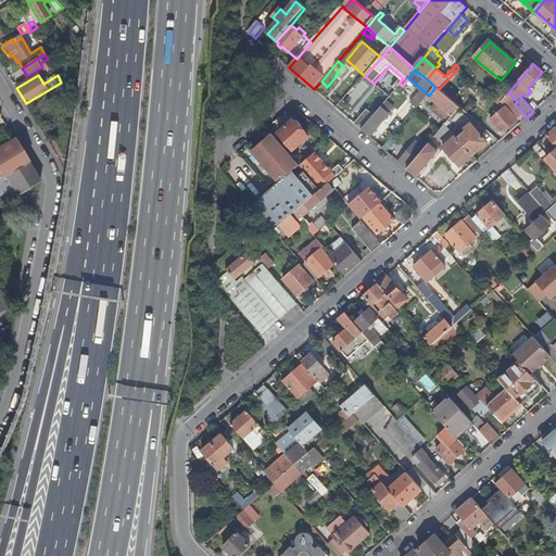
[(343,99),(352,106),(371,87),(362,78),(343,99)]
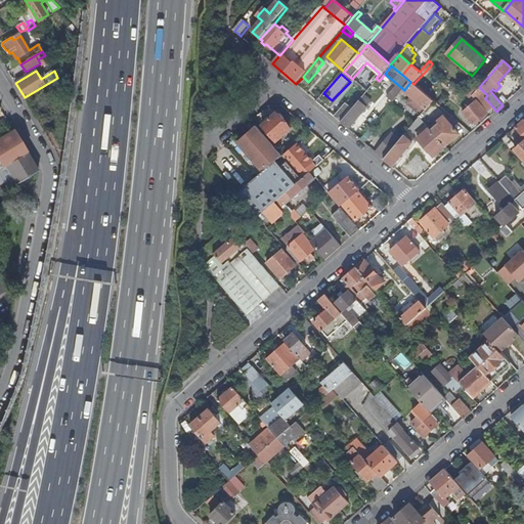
[(434,102),(413,84),(410,82),(404,90),(403,90),(412,97),(407,103),(423,117),(434,102)]
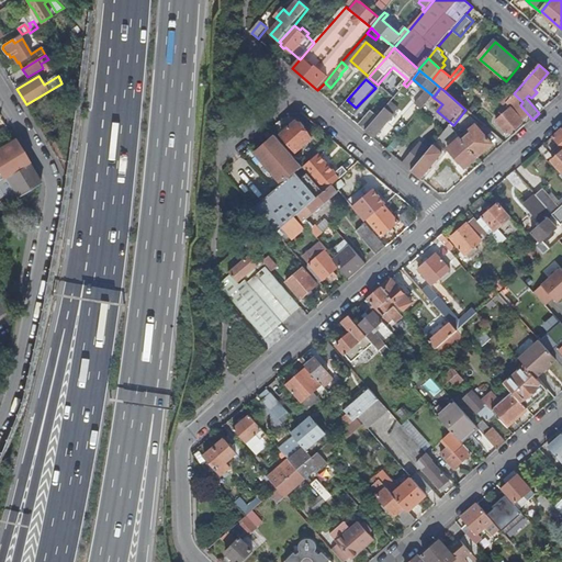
[(523,102),(514,93),(505,103),(510,109),(495,122),(507,135),(523,122),(523,121),(529,115),(520,105),(523,102)]
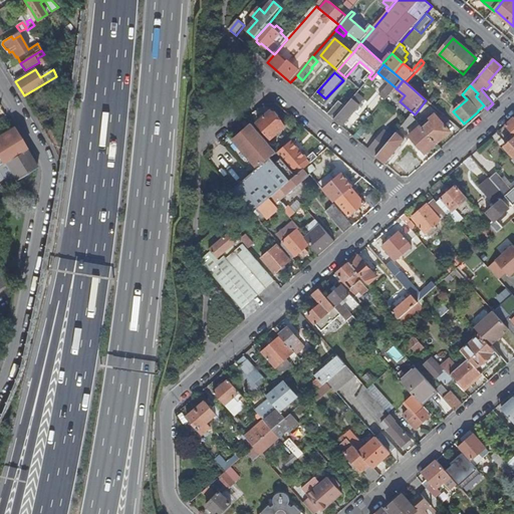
[(381,96),(386,100),(393,92),(389,89),(388,90),(381,96)]
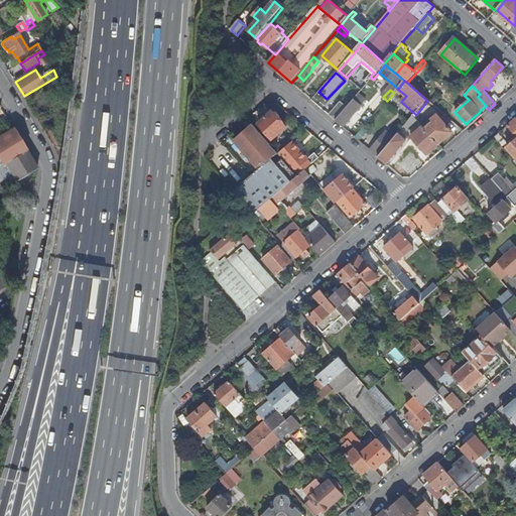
[(349,108),(337,122),(345,128),(365,104),(360,100),(358,103),(355,101),(349,108)]
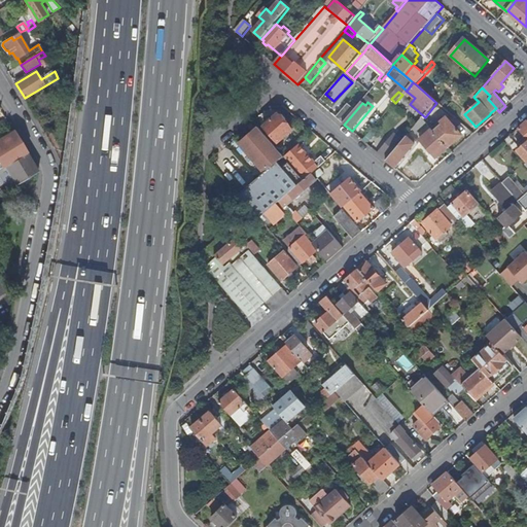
[(337,118),(344,125),(356,110),(349,104),(337,118)]
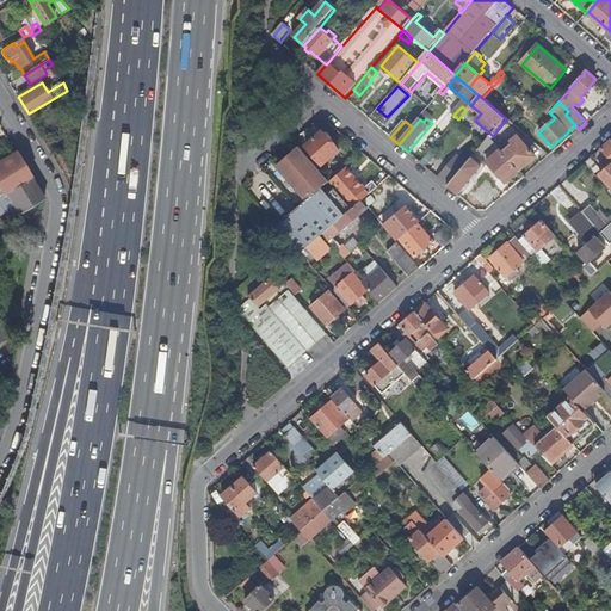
[(322,166),(339,152),(322,133),(306,147),(322,166)]
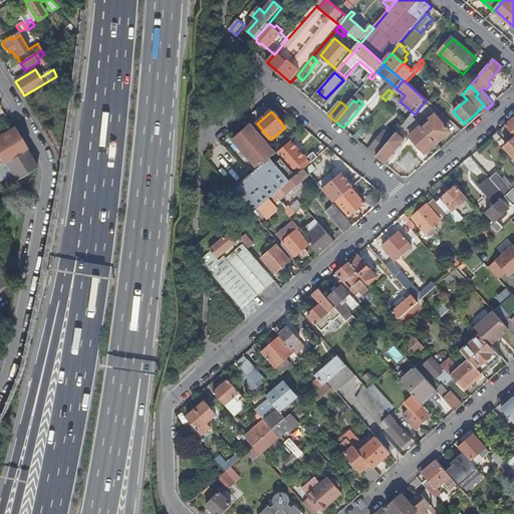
[(409,132),(417,121),(413,116),(404,127),(409,132)]
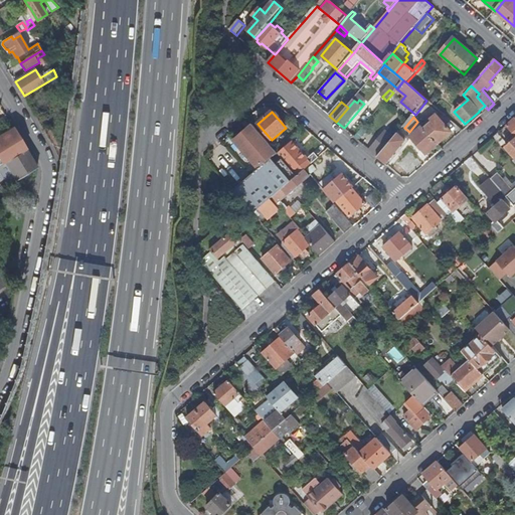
[(434,123),(424,130),(439,145),(452,133),(450,130),(448,127),(448,128),(437,117),(433,121),(434,123)]
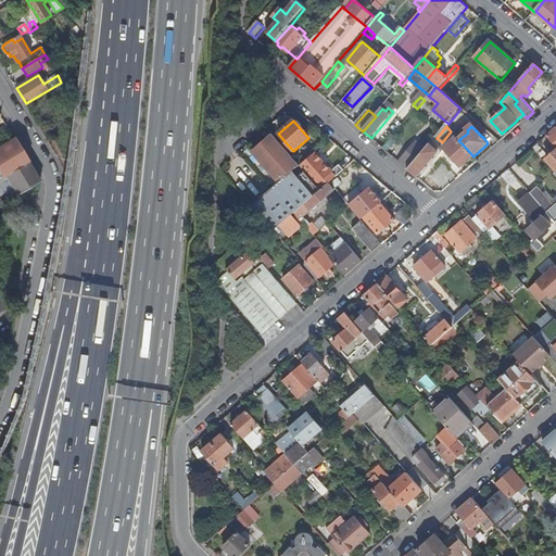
[(281,144),(273,136),(253,152),(279,182),(252,206),(254,210),(264,220),(266,223),(274,231),(277,229),(294,214),(320,191),(315,184),(301,167),(299,165),(281,144)]
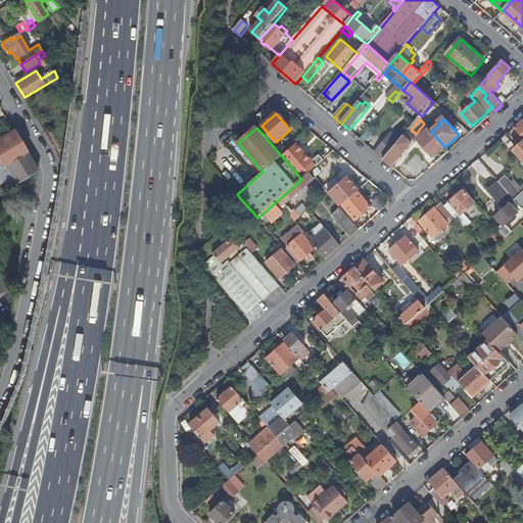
[(0,169),(28,152),(13,130),(0,138),(0,169)]
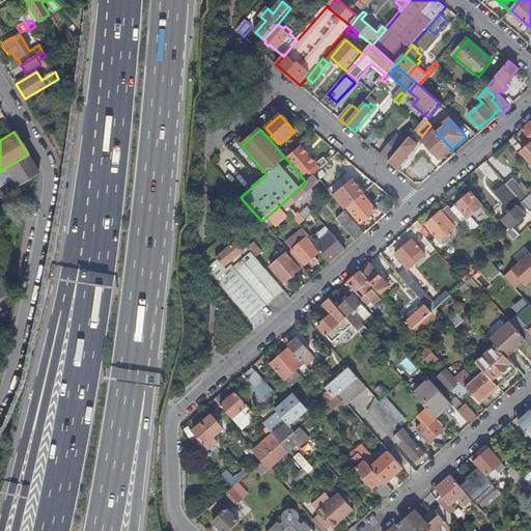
[(441,160),(452,149),(438,134),(436,132),(424,141),(441,160)]
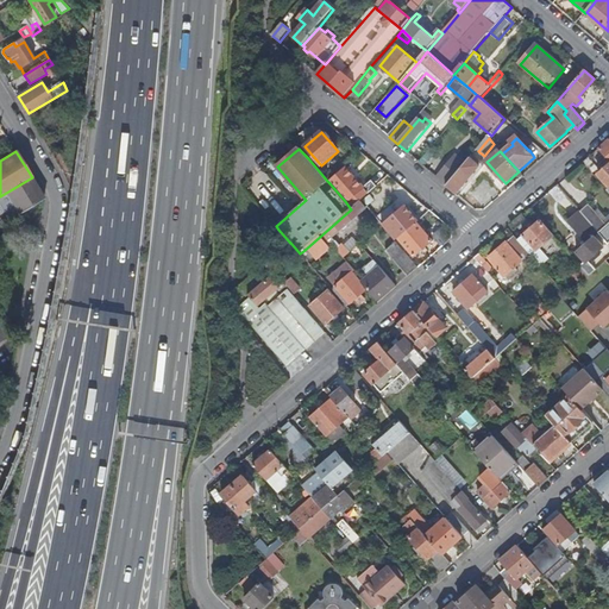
[(458,155),(438,179),(447,187),(466,164),(462,161),(463,159),(458,155)]
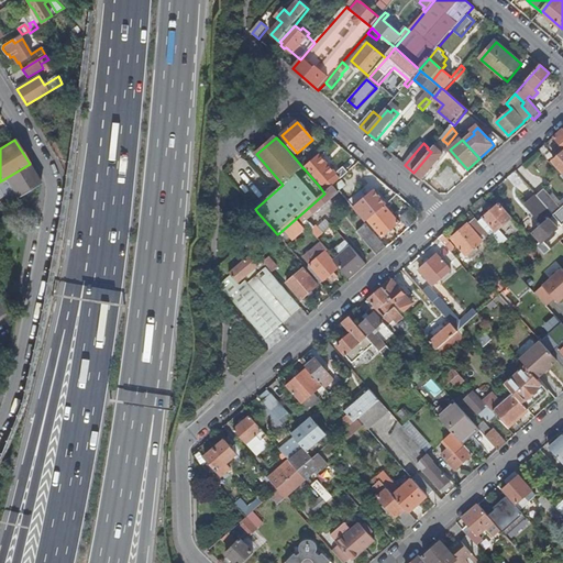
[(445,155),(435,147),(433,150),(431,152),(414,173),(423,180),(445,155)]
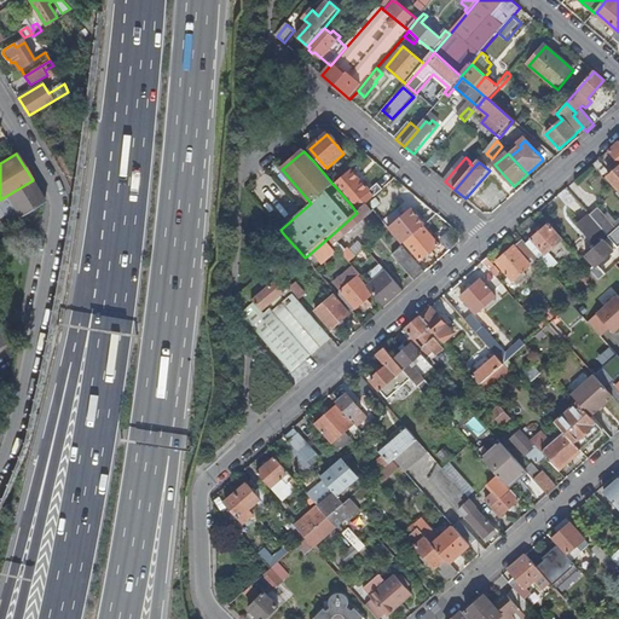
[(599,162),(594,166),(603,177),(608,173),(599,162)]
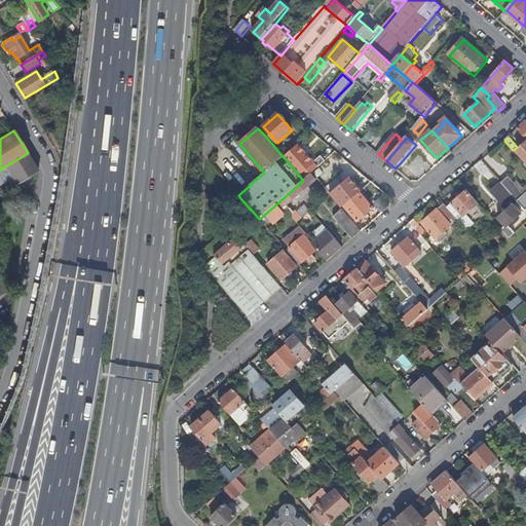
[(306,154),(307,153),(300,145),(298,147),(303,153),(304,152),(306,154)]
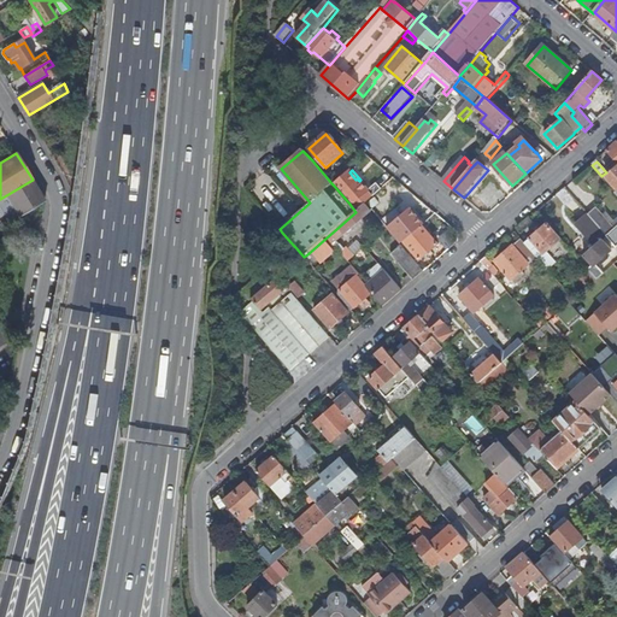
[(357,178),(356,180),(350,172),(334,186),(350,204),(356,212),(365,204),(372,198),(368,192),(359,181),(357,178)]
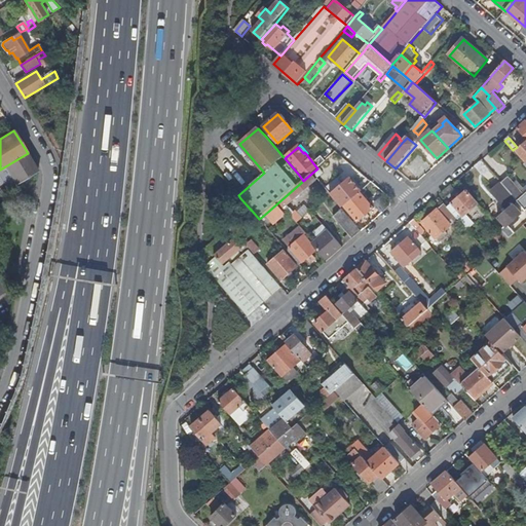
[(16,184),(39,171),(28,153),(0,170),(0,175),(0,176),(8,171),(16,184)]
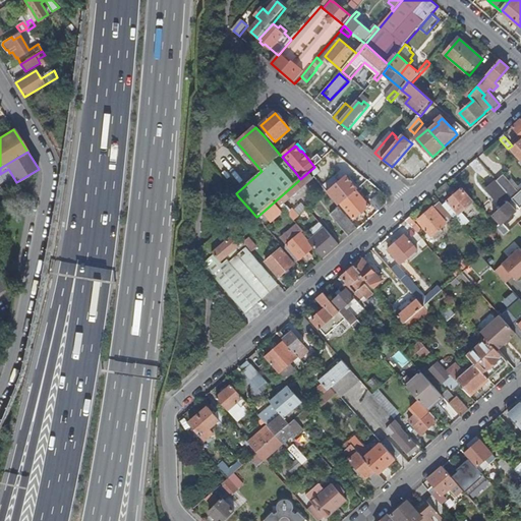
[(314,167),(322,161),(317,156),(310,162),(314,167)]
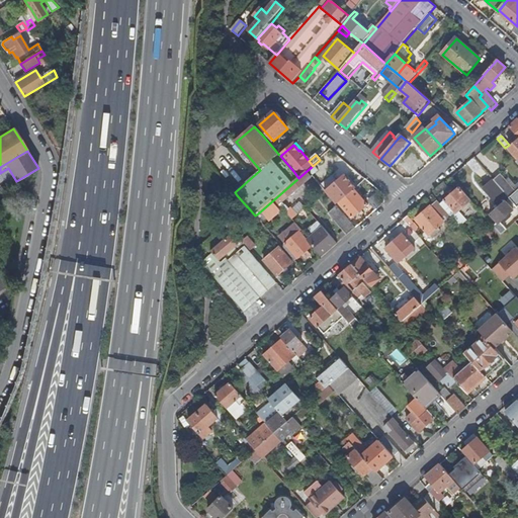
[(312,178),(307,171),(298,178),(274,199),(284,210),(286,207),(283,203),(295,192),(296,194),(299,191),(297,190),(312,178)]
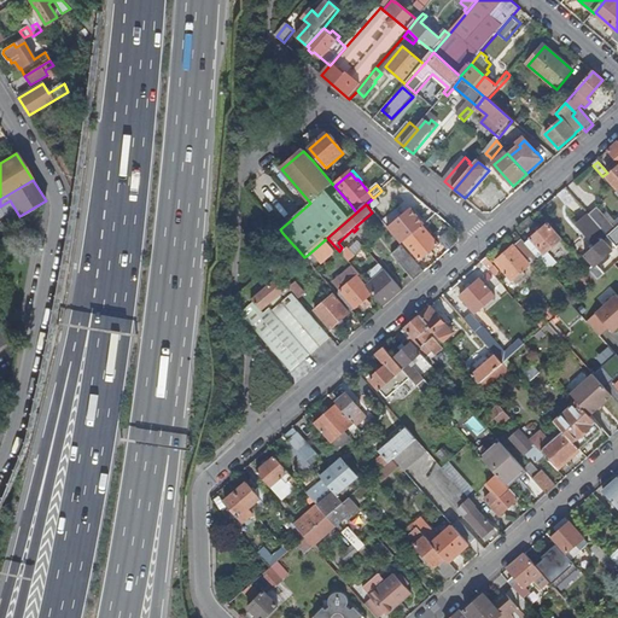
[(617,227),(617,229),(598,208),(589,215),(608,238),(617,248),(617,227)]
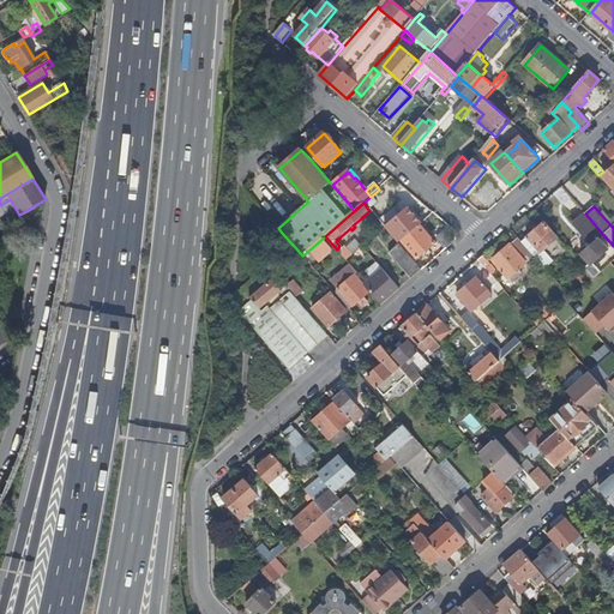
[(385,227),(398,241),(401,239),(417,258),(435,241),(420,224),(421,222),(408,208),(385,227)]
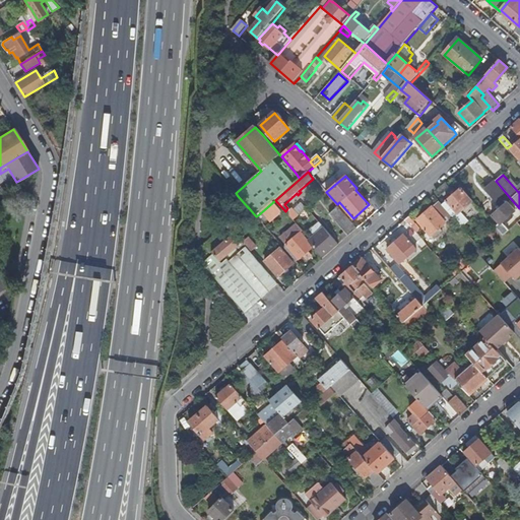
[(486,190),(502,208),(494,216),(501,224),(497,228),(504,236),(510,232),(505,225),(515,217),(513,214),(517,211),(509,203),(512,200),(496,181),(486,190)]
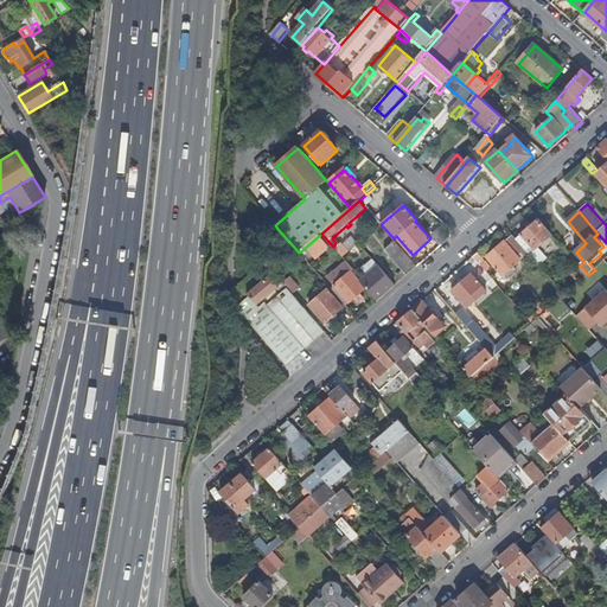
[(553,235),(540,219),(522,235),(536,250),(553,235)]
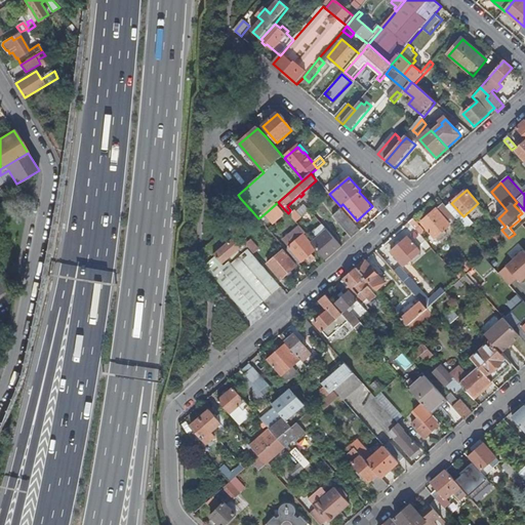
[(374,195),(369,200),(380,212),(386,208),(374,195)]
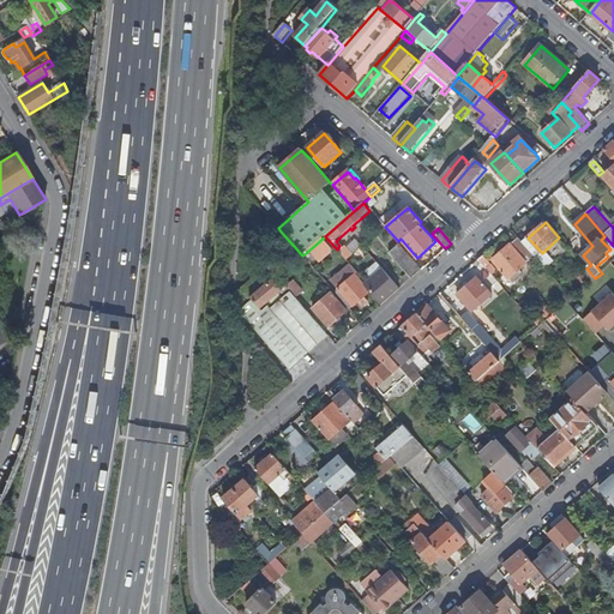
[(536,257),(543,265),(548,260),(542,253),(528,238),(523,242),(536,257)]
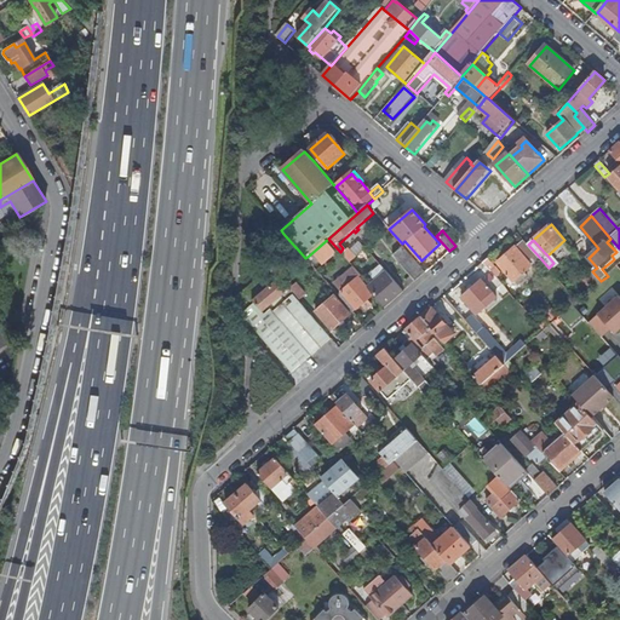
[(348,262),(366,251),(359,241),(342,253),(348,262)]
